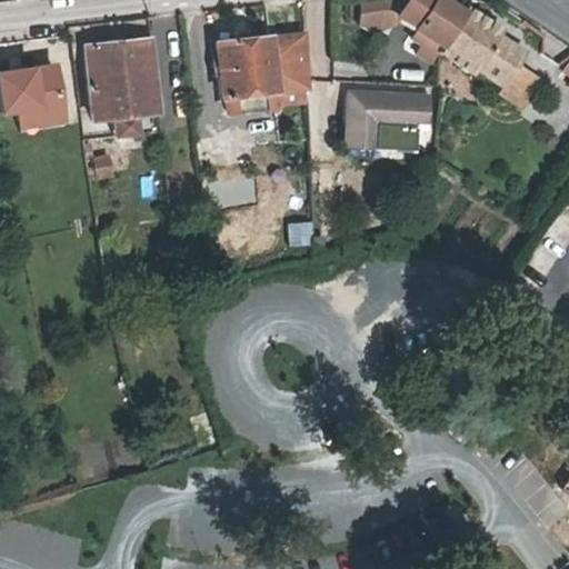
[(393,0),(356,3),(358,32),(396,29),(393,0)]
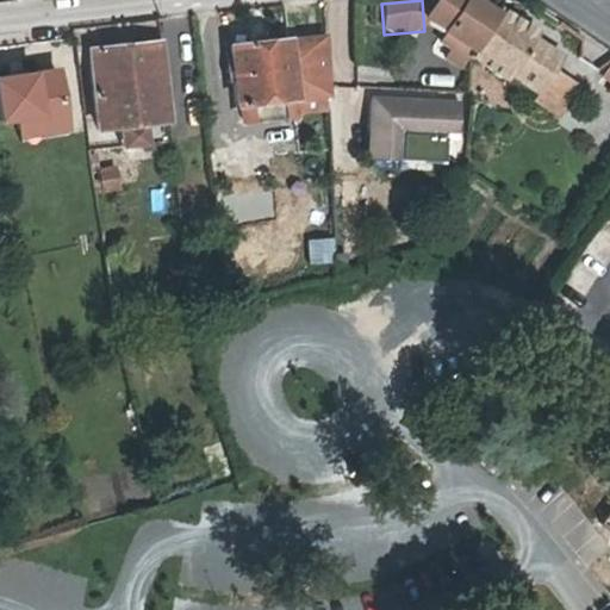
[(454,55),(448,62),(465,73),(473,61),(500,18),(471,0),(441,0),(428,20),(449,35),(448,37),(460,45),(454,55)]
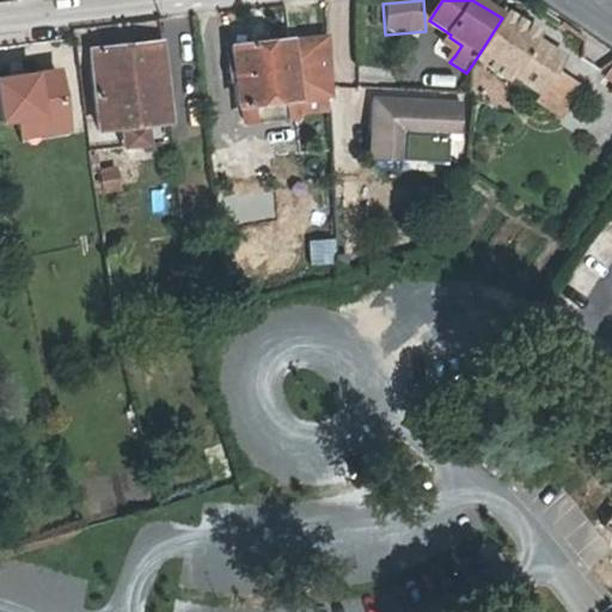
[(502,18),(475,61),(519,91),(524,86),(540,97),(539,101),(564,115),(582,86),(558,69),(565,59),(540,42),(543,36),(505,13),(502,18)]
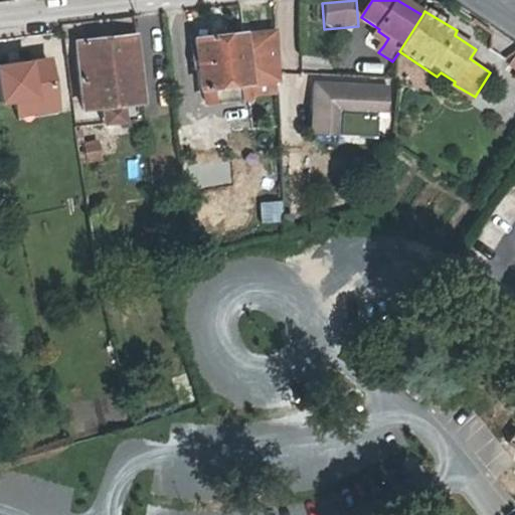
[(84,25),(86,38),(132,35),(131,22),(84,25)]
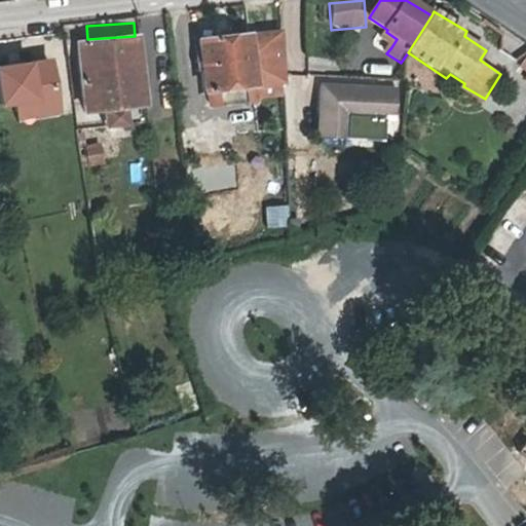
[(386,32),(380,40),(391,47),(397,39),(386,32)]
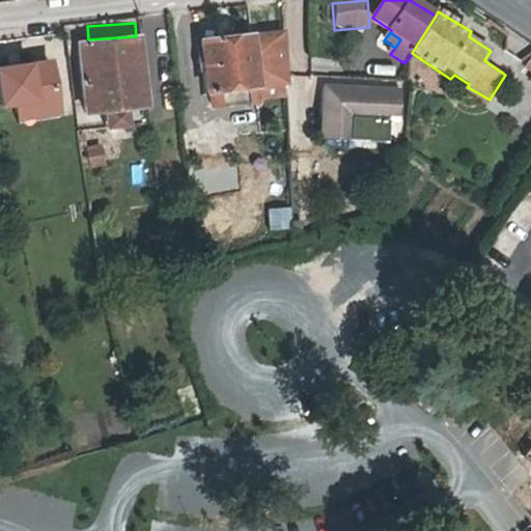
[(203,43),(207,94),(214,93),(253,89),(288,85),(286,34),(203,43)]
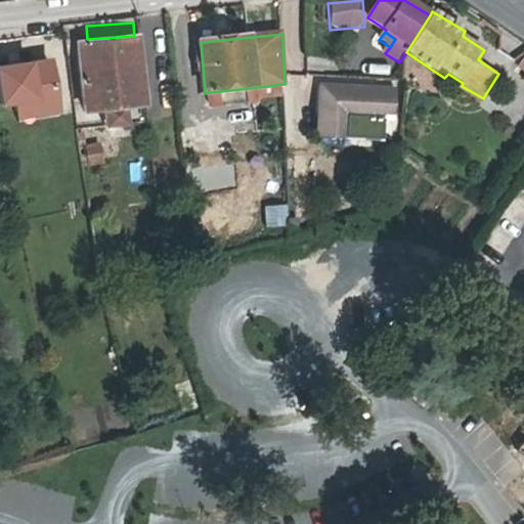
[(139,38),(81,45),(87,114),(105,112),(107,129),(130,127),(128,110),(146,106),(139,38)]
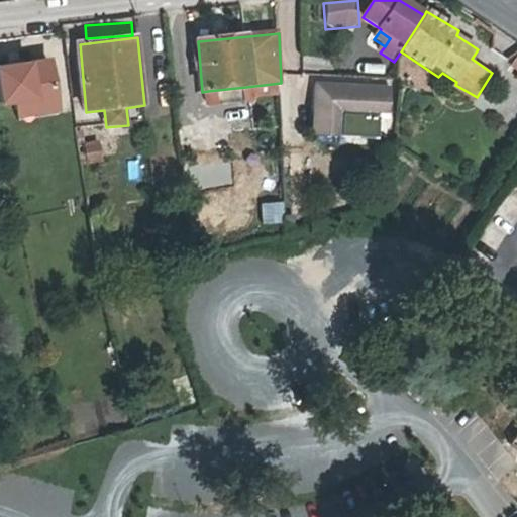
[(15,111),(55,105),(48,63),(0,70),(0,104),(14,103),(15,111)]
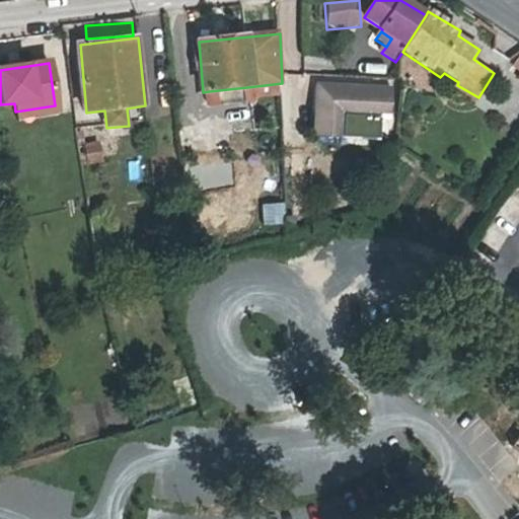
[(247,87),(209,91),(210,106),(249,101),(247,87)]
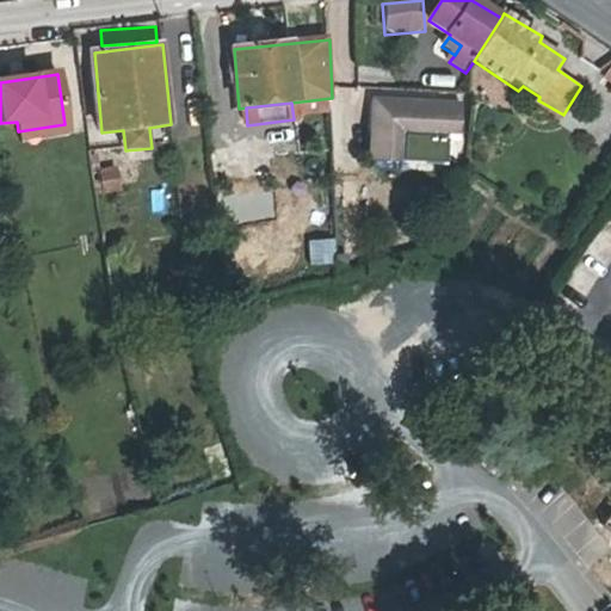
[(461,112),(372,110),(371,170),(460,172),(461,112)]
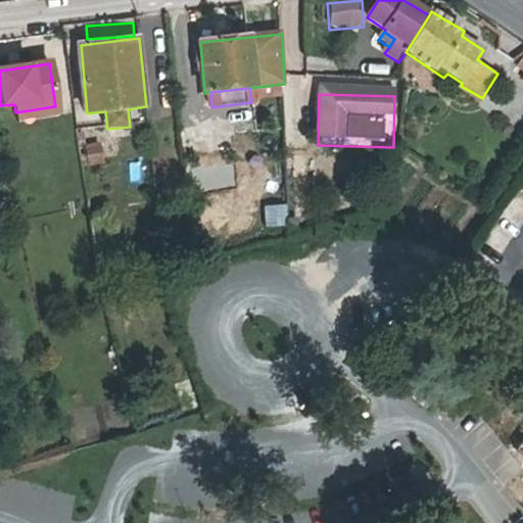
[(55,106),(15,112),(18,124),(57,117),(55,106)]
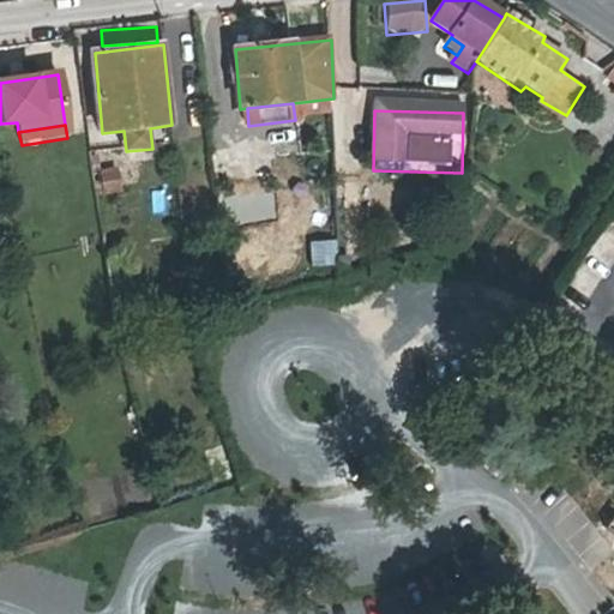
[(97,170),(98,193),(120,193),(119,169),(97,170)]
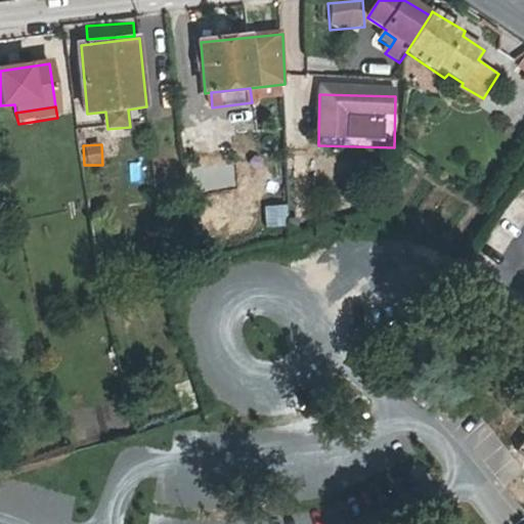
[(263,206),(264,228),(290,227),(289,204),(263,206)]
